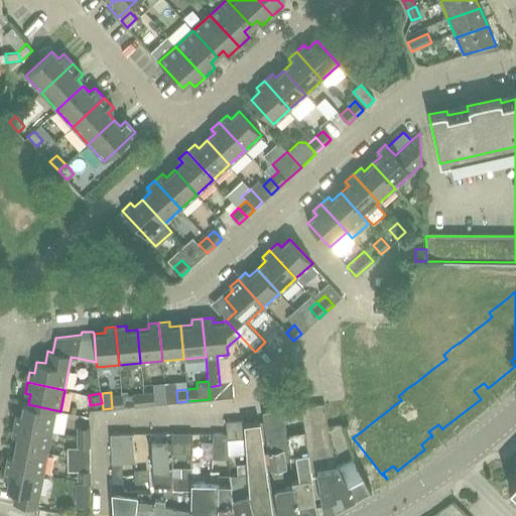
[(144,405),(143,393),(133,394),(134,406),(144,405)]
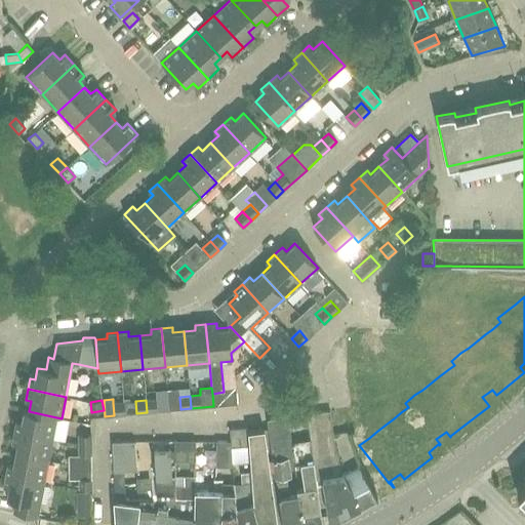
[(157,411),(156,400),(146,400),(147,412),(157,411)]
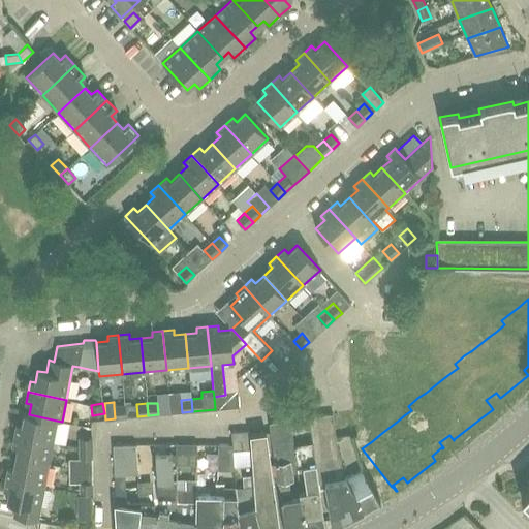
[(126,417),(125,405),(114,406),(115,418),(126,417)]
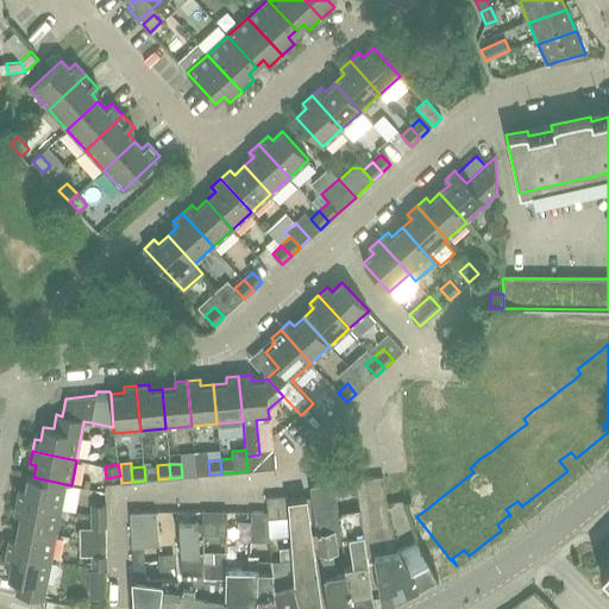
[(19,489),(17,501),(61,510),(66,484),(33,477),(27,476),(25,490),(19,489)]
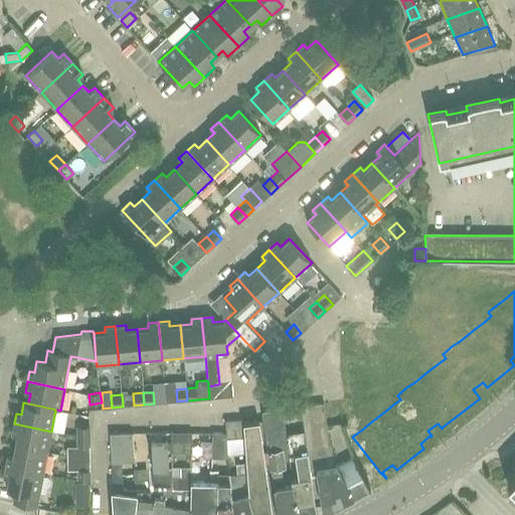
[(324,403),(301,406),(304,428),(305,427),(311,469),(316,468),(322,503),(324,511),(353,496),(346,482),(343,476),(341,477),(336,465),(331,445),(327,425),(324,403)]
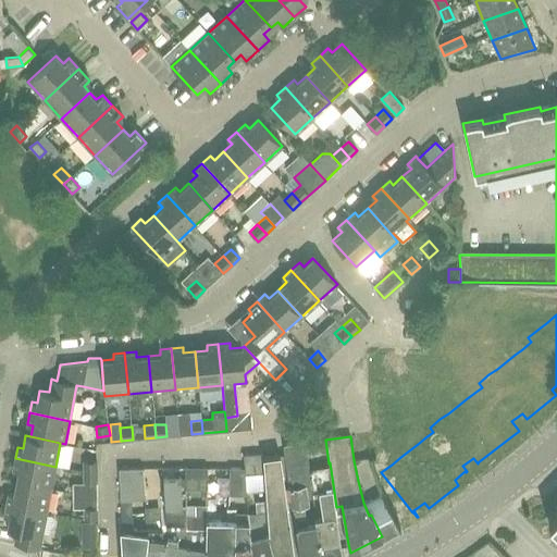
[(306,442),(283,445),(285,454),(287,468),(293,507),(309,505),(307,489),(313,489),(310,470),(309,470),(306,442)]
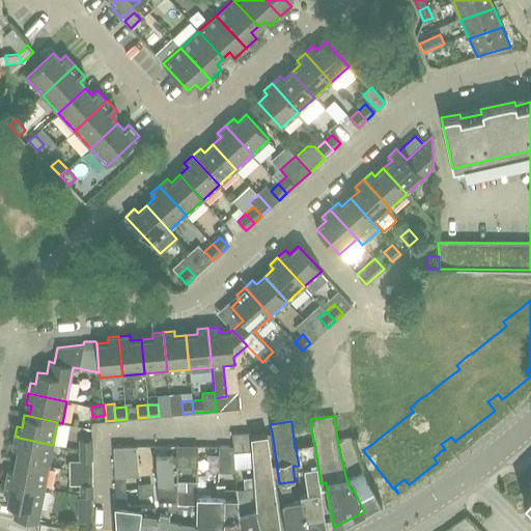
[(233,452),(251,451),(251,436),(250,432),(232,434),(233,447),(233,452)]
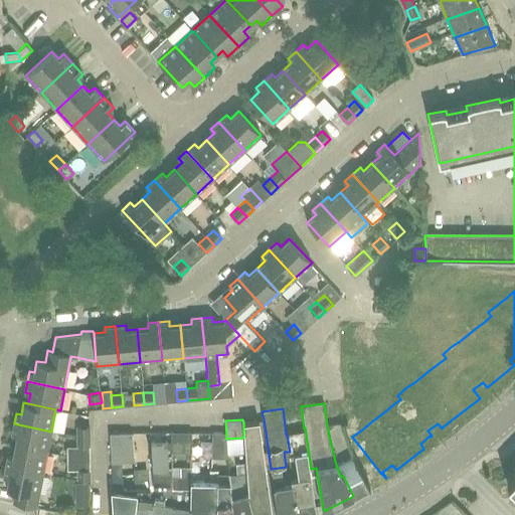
[(259,420),(243,422),(243,438),(245,465),(248,497),(252,514),(272,514),(262,441),(259,420)]
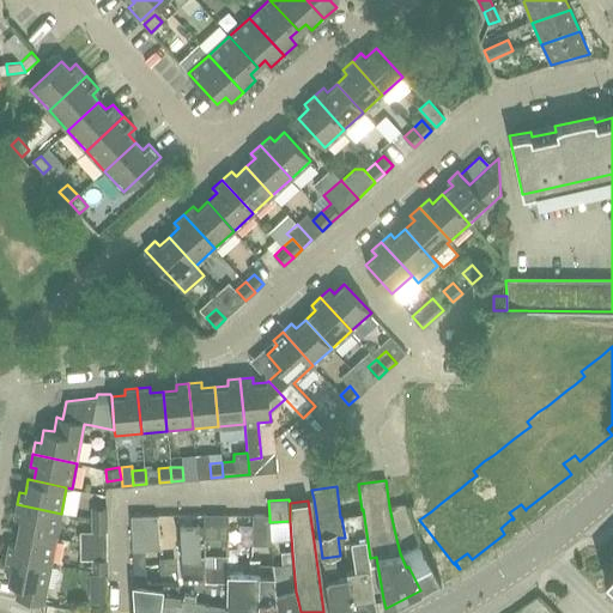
[(56,539),(61,514),(17,504),(14,516),(20,517),(18,530),(56,539)]
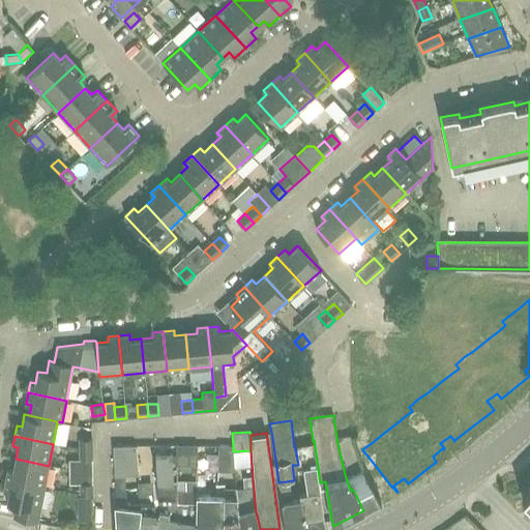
[(92,449),(92,439),(80,439),(80,449),(92,449)]
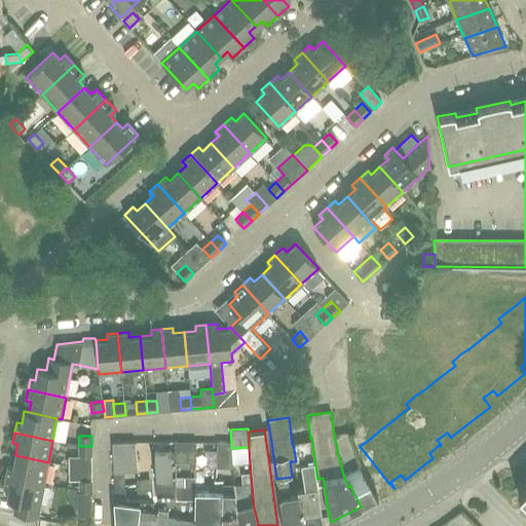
[(311,441),(293,444),(296,461),(300,494),(300,496),(301,496),(303,525),(316,525),(324,524),(316,479),(317,479),(311,437),(310,438),(311,441)]
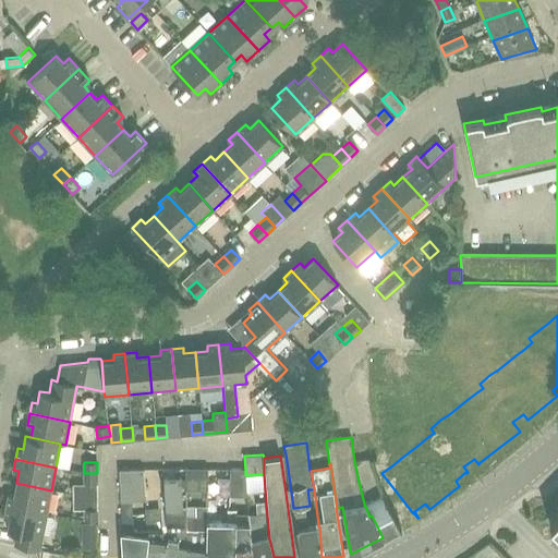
[(185,468),(185,489),(207,490),(207,469),(185,468)]
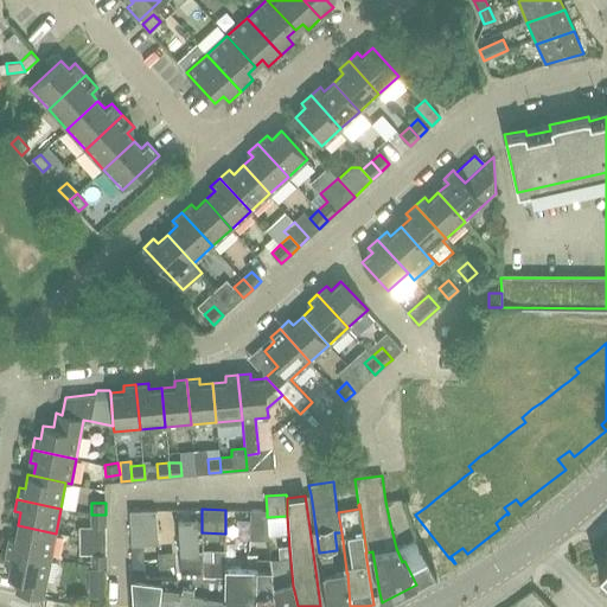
[(133,577),(134,606),(157,606),(160,589),(159,576),(144,576),(142,544),(158,543),(155,510),(129,510),(133,577)]
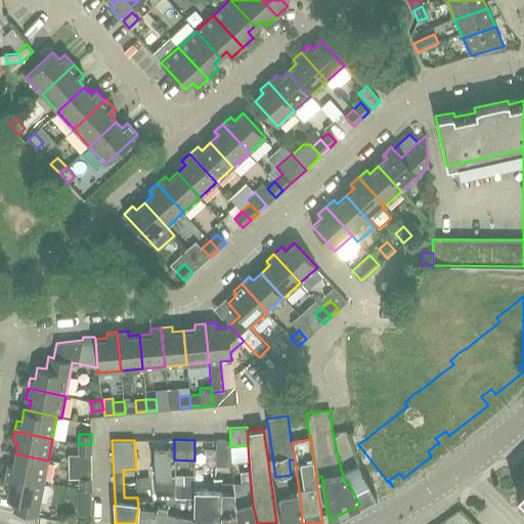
[(216,440),(215,467),(231,467),(231,463),(230,446),(230,441),(216,440)]
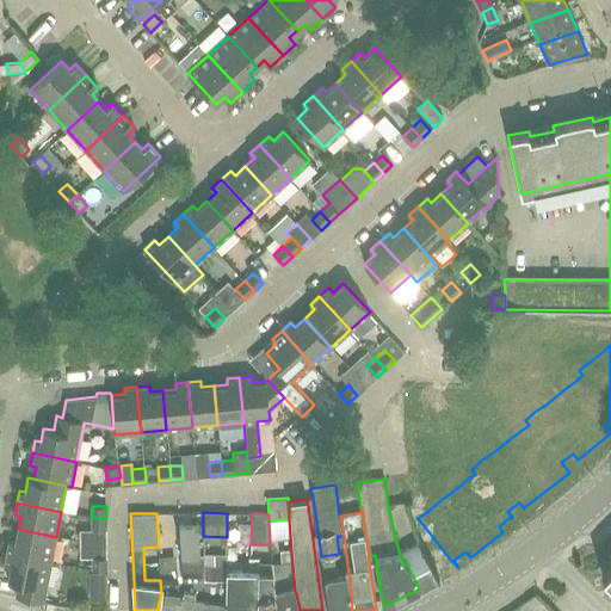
[(106,518),(92,518),(92,530),(106,530),(106,518)]
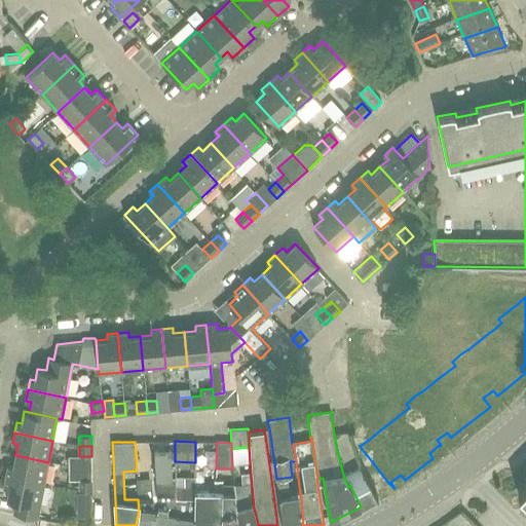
[(156,515),(154,525),(174,525),(176,518),(176,499),(177,482),(173,482),(171,451),(154,451),(155,481),(155,483),(156,499),(156,515)]
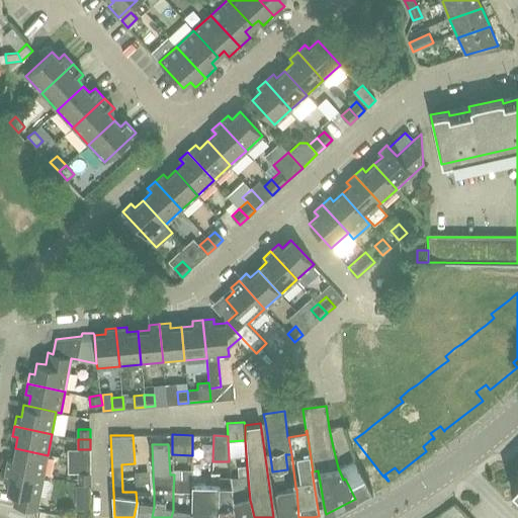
[(7,458),(5,468),(44,477),(48,455),(15,448),(13,459),(7,458)]
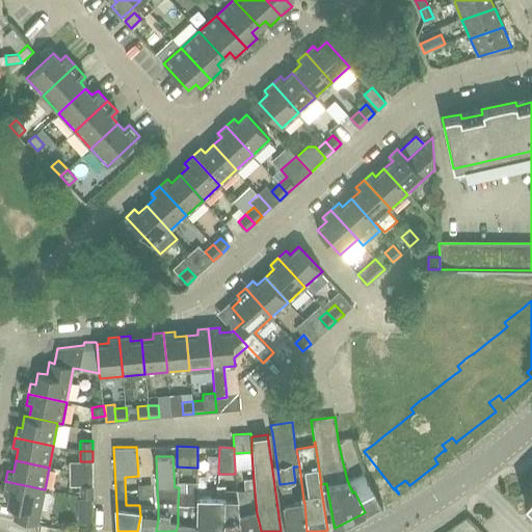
[(367,472),(347,480),(352,493),(354,491),(357,498),(365,512),(381,503),(367,472)]
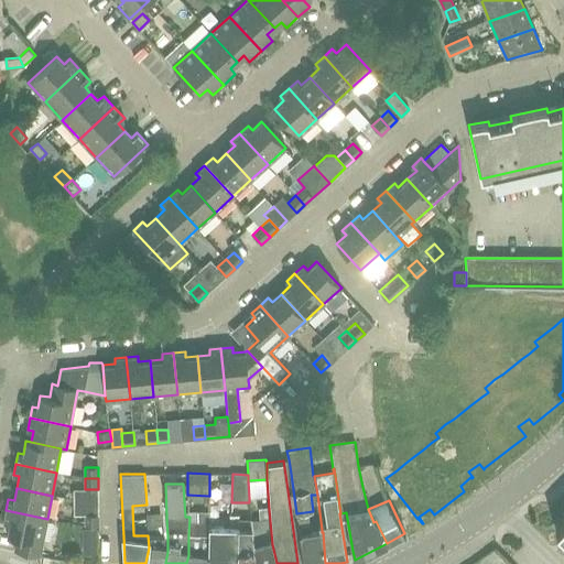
[(264,519),(250,519),(252,546),(255,553),(257,563),(277,563),(272,544),(269,509),(263,509),(264,519)]
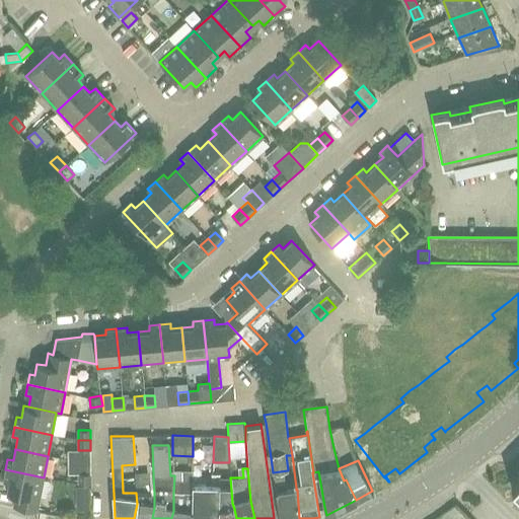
[(36,511),(44,477),(5,469),(3,480),(9,482),(7,493),(15,495),(13,506),(36,511)]
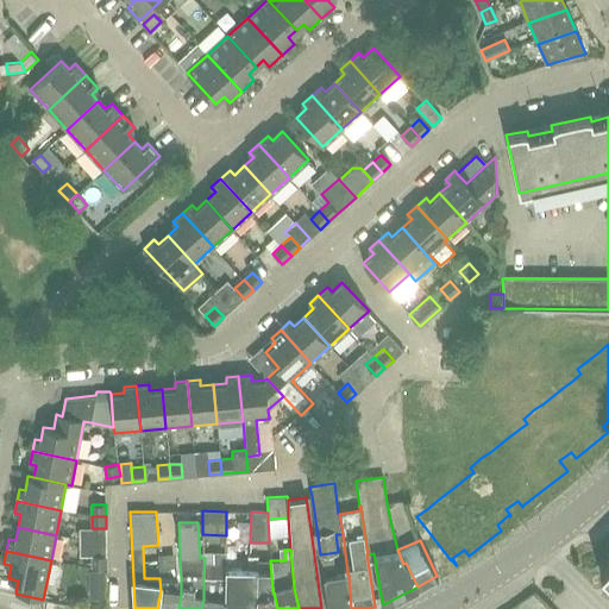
[(106,556),(92,556),(92,567),(106,567),(106,556)]
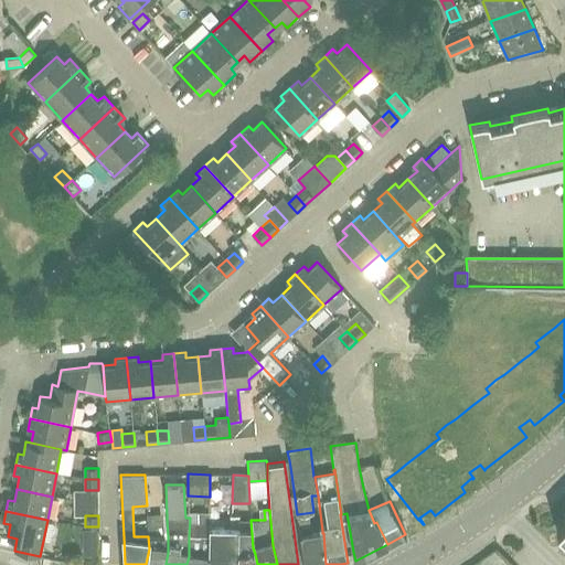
[(309,516),(297,518),(299,534),(304,564),(326,564),(323,533),(322,533),(322,531),(311,532),(309,516)]
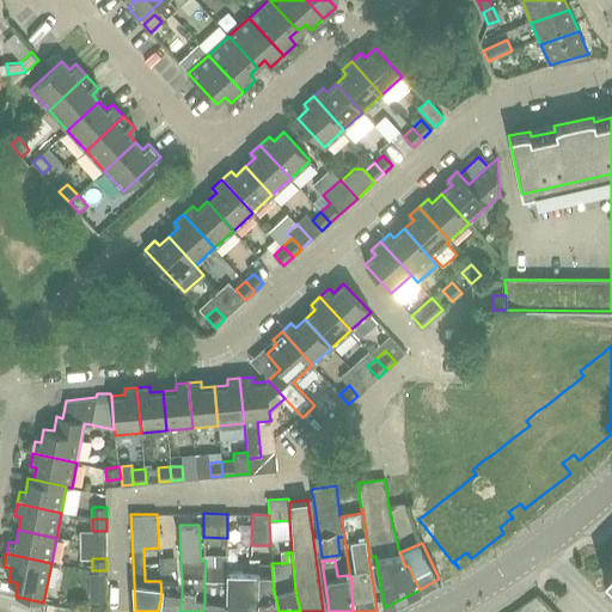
[(257,611),(259,563),(257,563),(257,573),(227,571),(227,582),(228,591),(225,611),(257,611)]
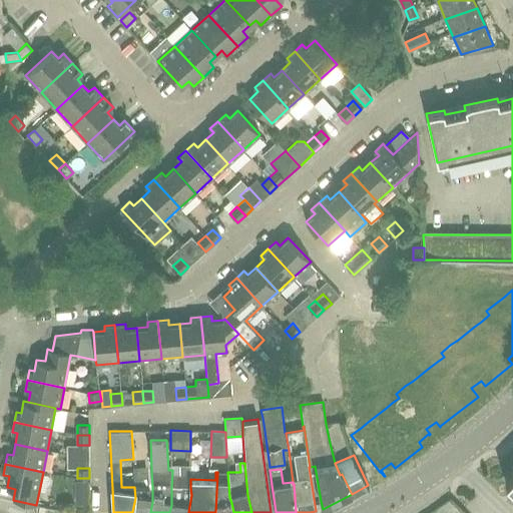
[(217,472),(215,512),(233,512),(231,503),(229,497),(227,472),(217,472)]
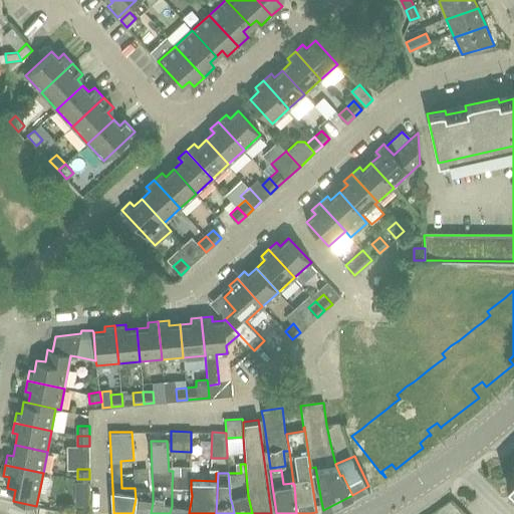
[(136,499),(133,513),(151,513),(153,503),(153,488),(150,488),(137,488),(135,488),(136,499)]
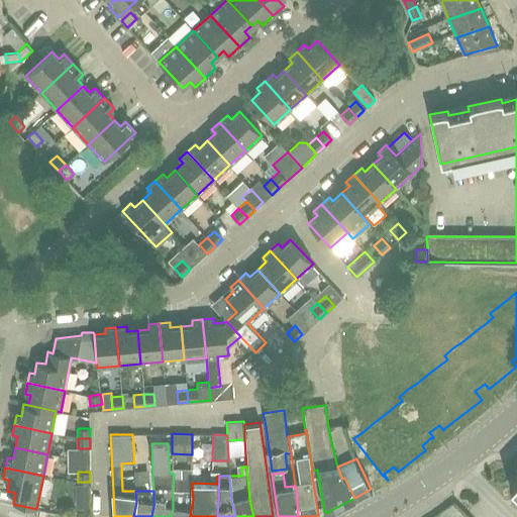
[(173,509),(171,516),(190,516),(193,499),(192,492),(173,491),(173,509)]
